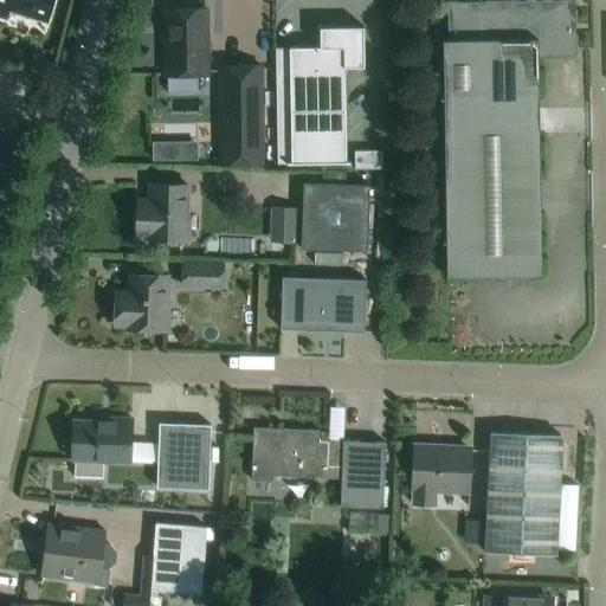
[(0,0),(0,15),(6,18),(8,11),(46,21),(52,0),(0,0)]
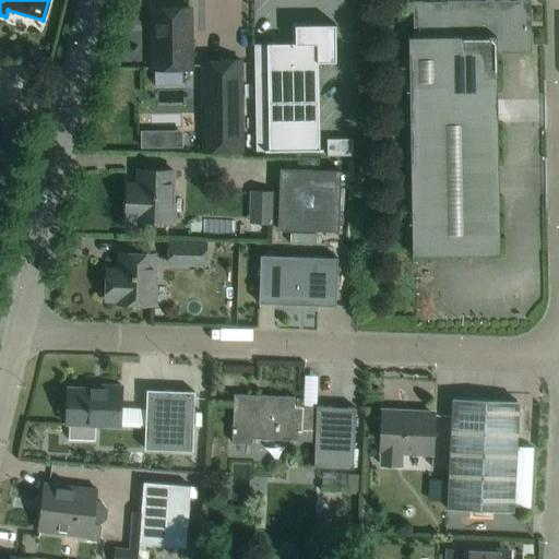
[(491,0),(413,1),(413,23),(413,36),(408,36),(412,254),(499,253),(496,52),(531,51),(530,0),(491,0)]
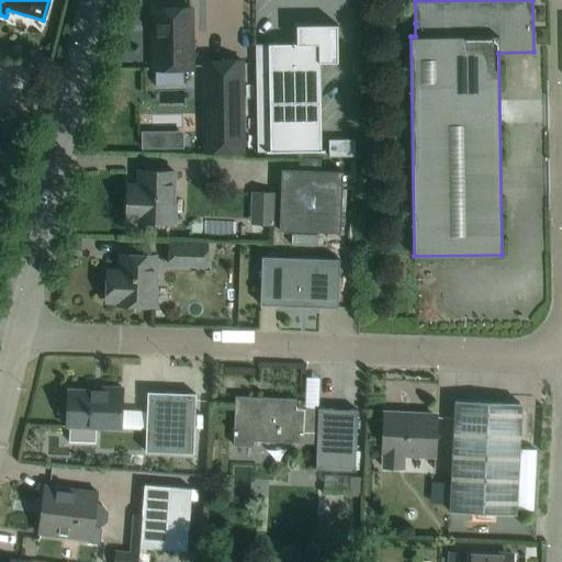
[(191,8),(153,8),(154,69),(192,68),(191,8)]
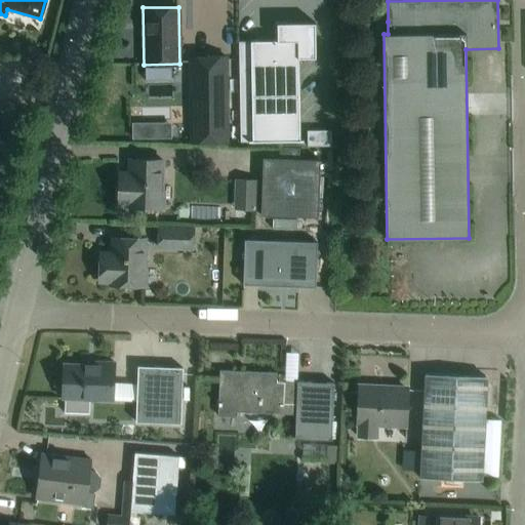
[(250,41),(239,41),(241,137),(252,137),(299,137),(298,95),(298,57),(316,57),(315,23),(280,23),(277,27),(277,41),(250,41)]
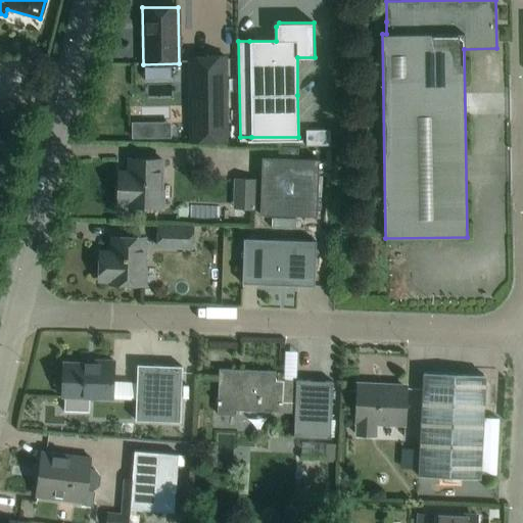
[(191,141),(226,140),(225,56),(190,57),(191,141)]
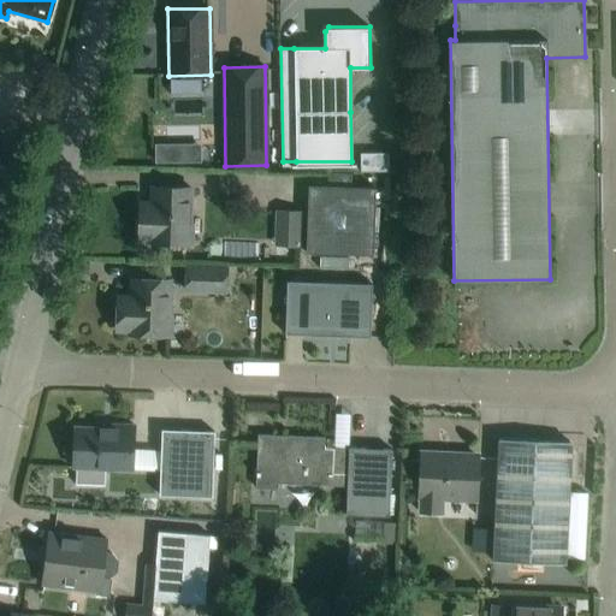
[(199,163),(199,144),(152,144),(152,164),(199,163)]
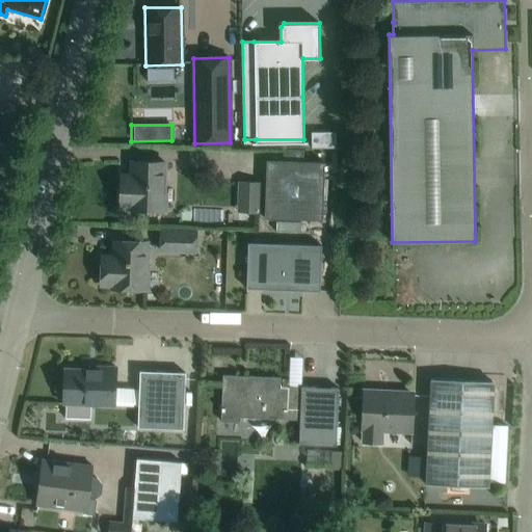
[(336,131),(311,132),(311,148),(336,148),(336,131)]
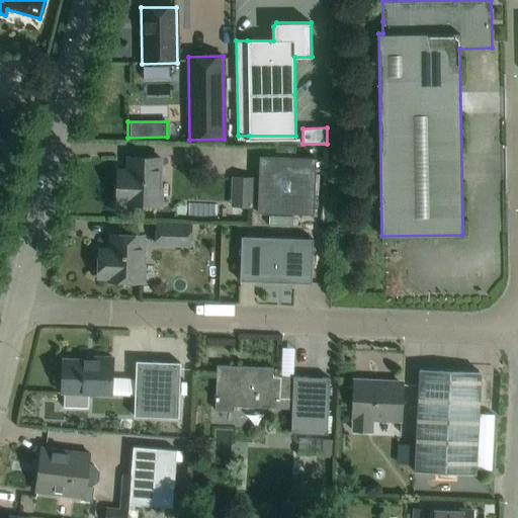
[(275,156),(259,156),(257,192),(257,212),(314,214),(314,193),(316,157),(295,157),(295,145),(275,145),(275,156)]
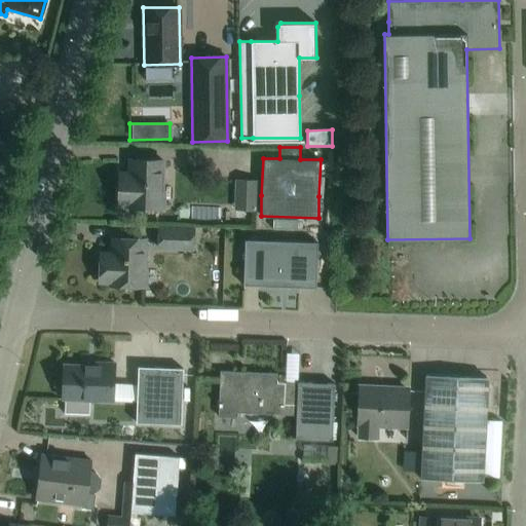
[(161,208),(162,160),(129,159),(129,174),(119,173),(118,203),(128,204),(128,207),(161,208)]
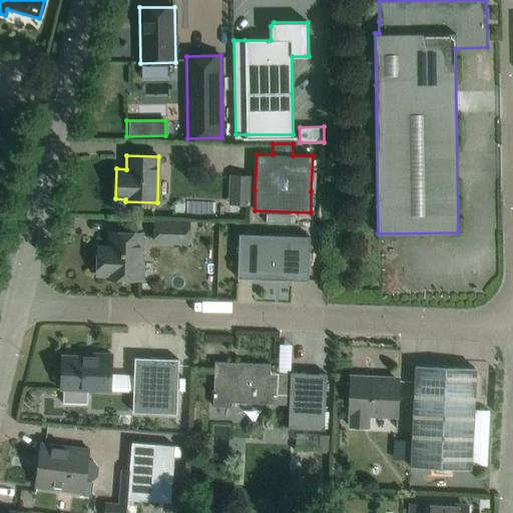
[(229,190),(228,205),(248,205),(249,191),(229,190)]
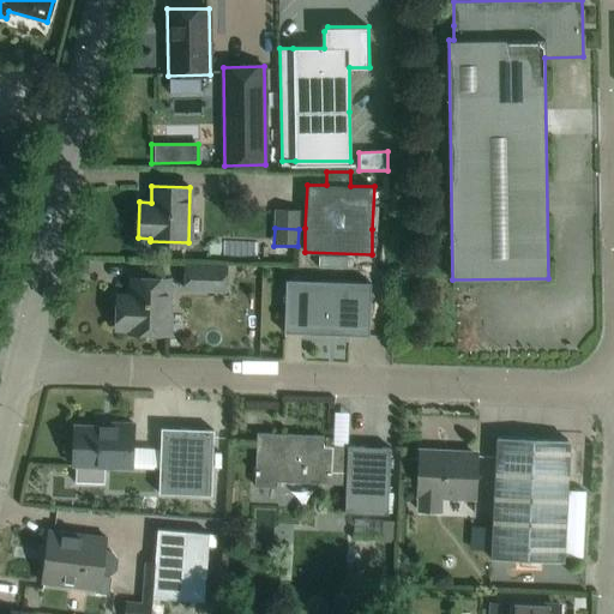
[(224,290),(226,266),(186,265),(185,289),(224,290)]
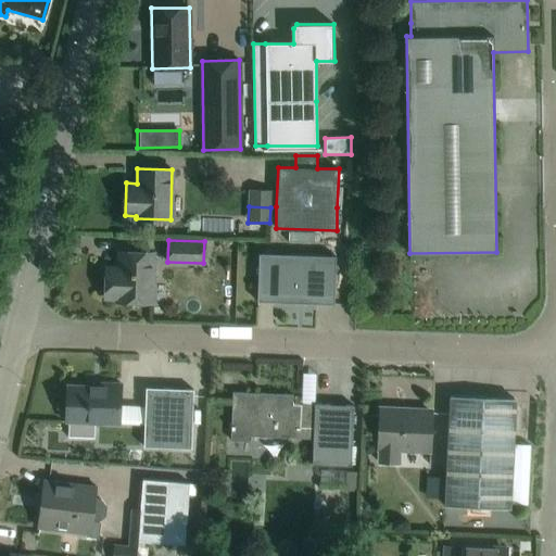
[(152,302),(153,253),(118,252),(118,267),(106,267),(105,298),(117,298),(117,301),(152,302)]
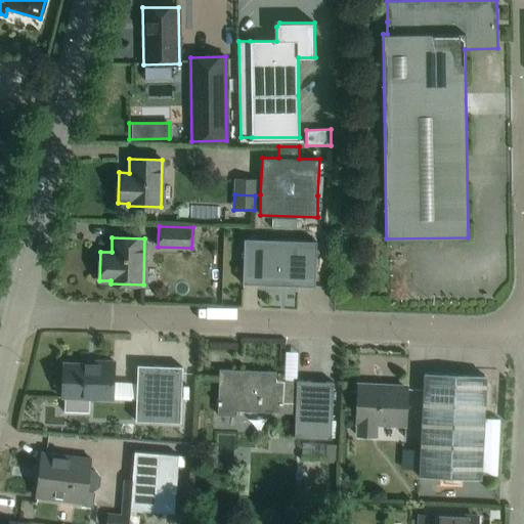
[(316,241),(244,238),(243,284),(315,286),(316,241)]
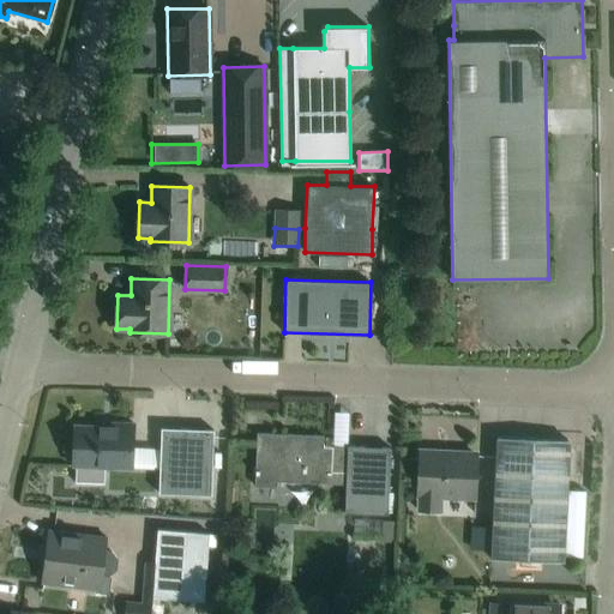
[(131,468),(132,446),(133,422),(110,422),(110,426),(74,425),(73,465),(76,465),(76,483),(104,485),(106,467),(131,468)]
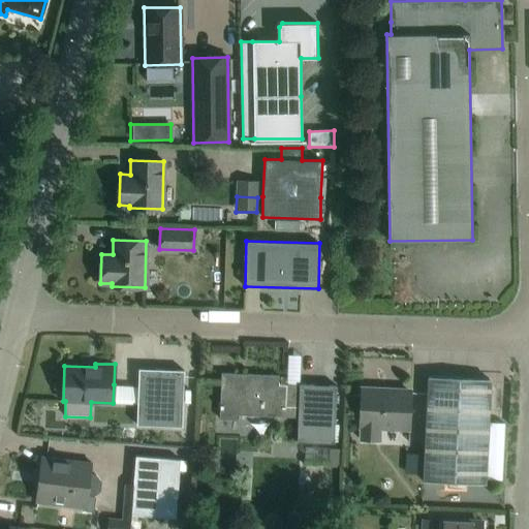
[(138,369),(137,390),(136,425),(182,427),(184,370),(138,369)]
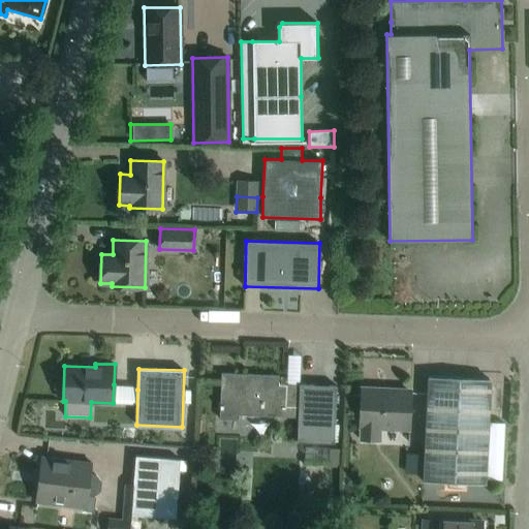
[(221,372),(220,393),(219,418),(238,419),(239,414),(298,417),(297,442),(334,443),(336,385),(299,383),(299,387),(278,386),(279,375),(221,372)]
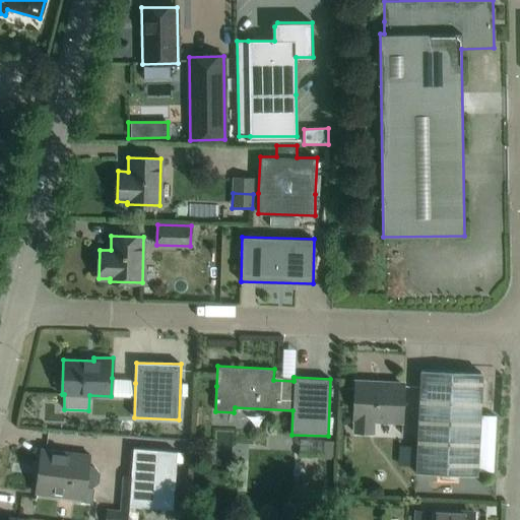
[(499,416),(479,414),(481,374),(420,371),(416,472),(476,475),(478,439),(498,440),(499,416)]
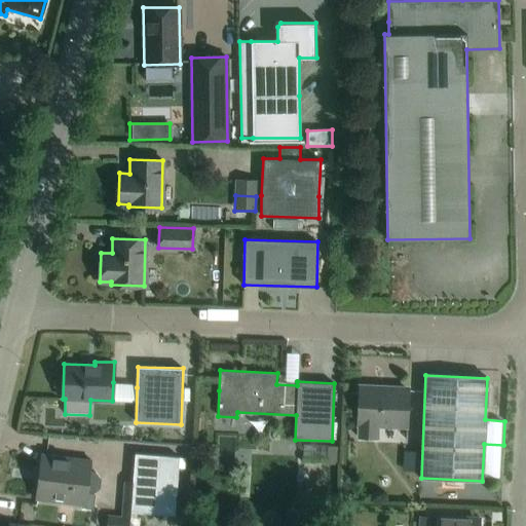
[(359,384),(359,405),(358,425),(359,425),(358,436),(375,437),(375,425),(407,427),(408,390),(385,389),(385,385),(359,384)]
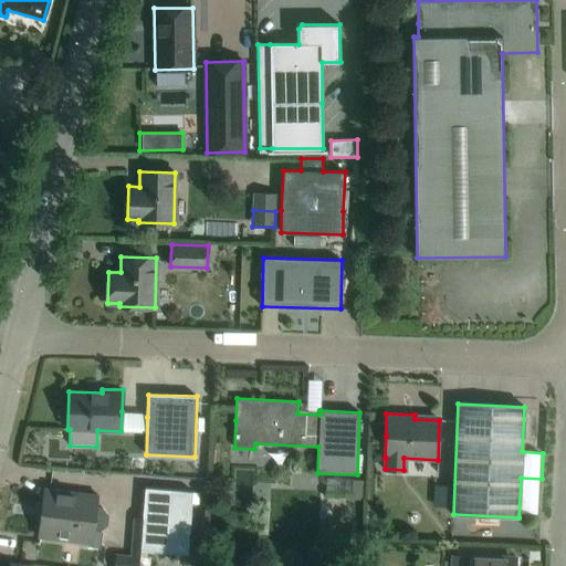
[(433,484),(433,505),(452,506),(452,485),(433,484)]
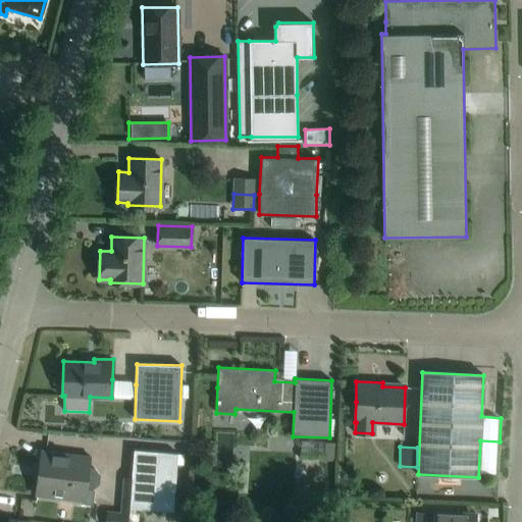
[(173,511),(177,454),(134,450),(128,507),(173,511)]
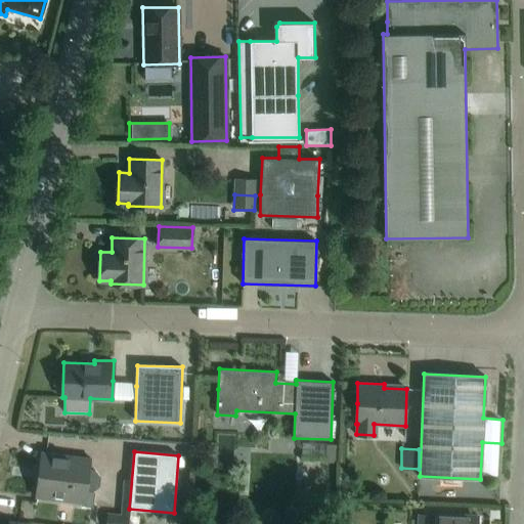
[(35,496),(55,499),(84,503),(85,490),(93,491),(99,486),(100,477),(95,470),(89,469),(90,459),(62,454),(42,452),(38,478),(35,496)]
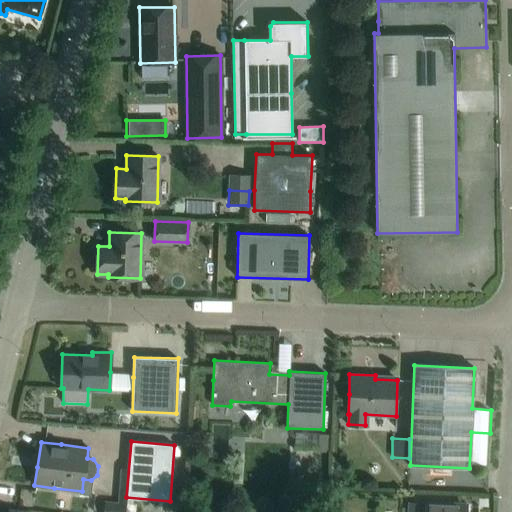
[(466,511),(467,504),(447,503),(425,502),(424,511),(466,511)]
